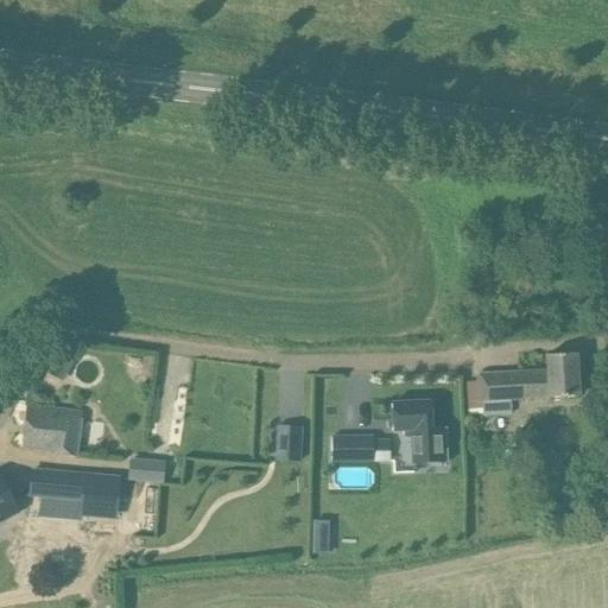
[(577,397),(575,354),(545,356),(546,371),(481,374),(483,401),(486,401),(486,416),(504,416),(502,400),(548,398),(577,397)]
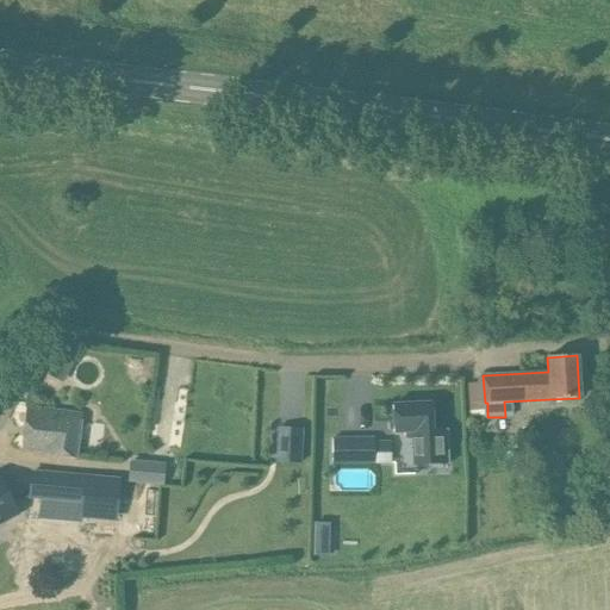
[(431,430),(430,404),(392,405),(393,434),(405,433),(406,439),(412,439),(414,466),(430,466),(449,465),(447,429),(431,430)]
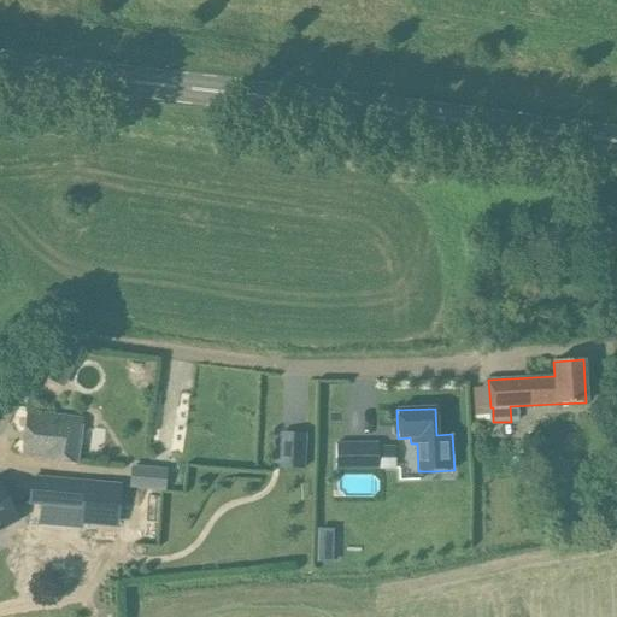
[(82,419),(27,412),(22,457),(76,463),(78,442),(82,419)]
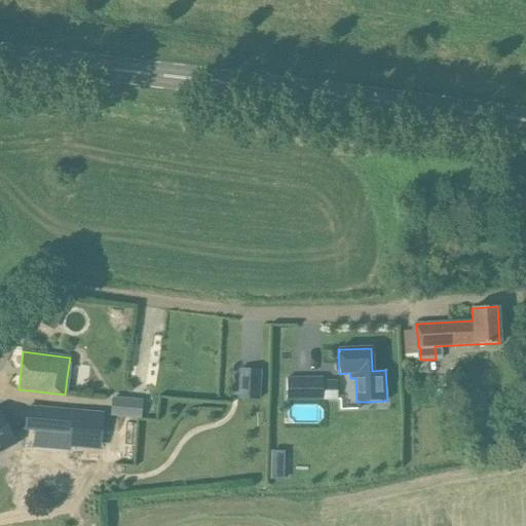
[(260,371),(239,370),(238,399),(259,400),(260,371)]
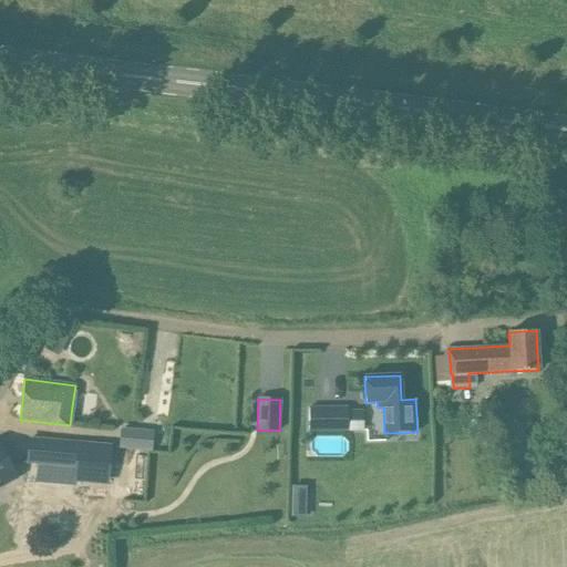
[(348,431),(347,408),(309,408),(309,431),(348,431)]
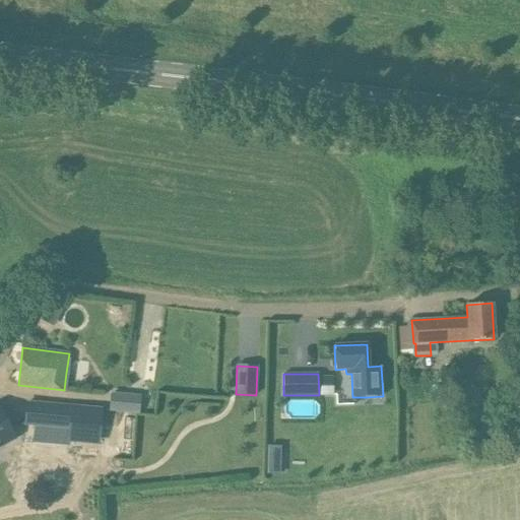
[(111,393),(110,410),(138,413),(140,396),(111,393)]
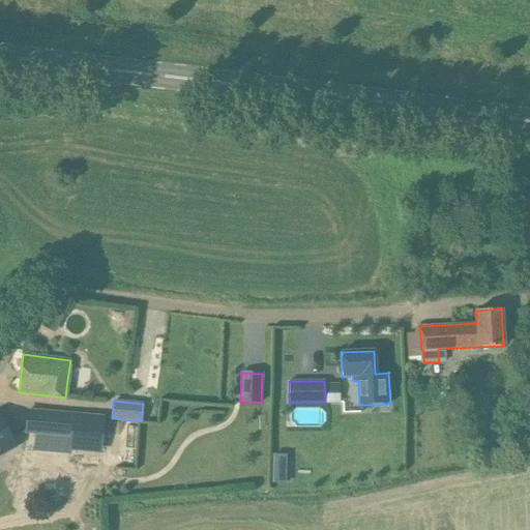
[(104,416),(27,409),(25,433),(69,437),(68,450),(100,453),(104,416)]
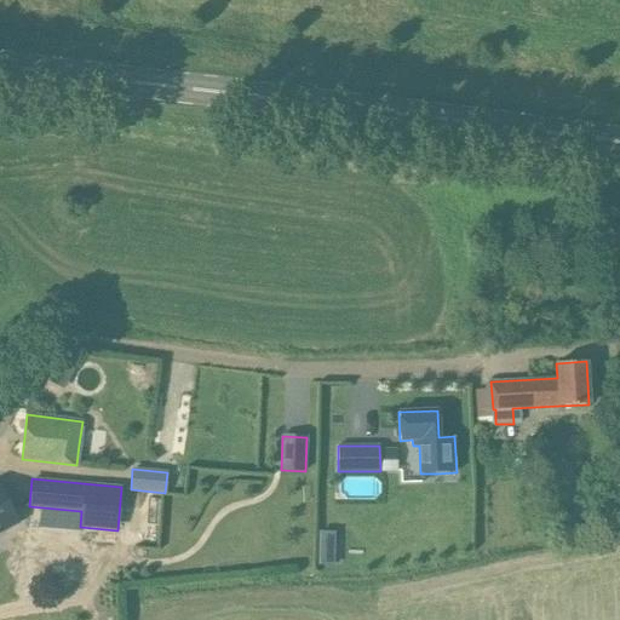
[(0,533),(17,524),(0,492),(0,533)]
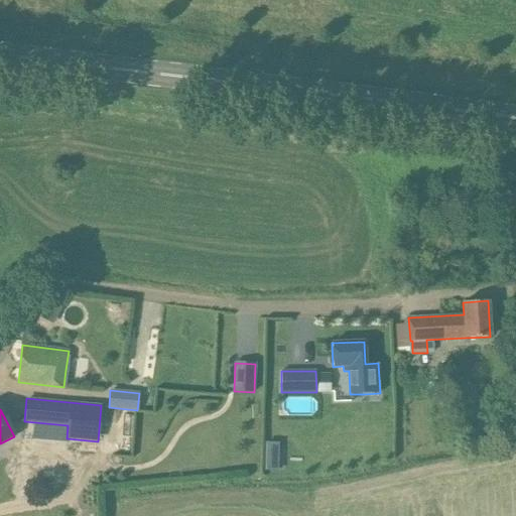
[(265,442),(264,471),(278,472),(279,442),(265,442)]
